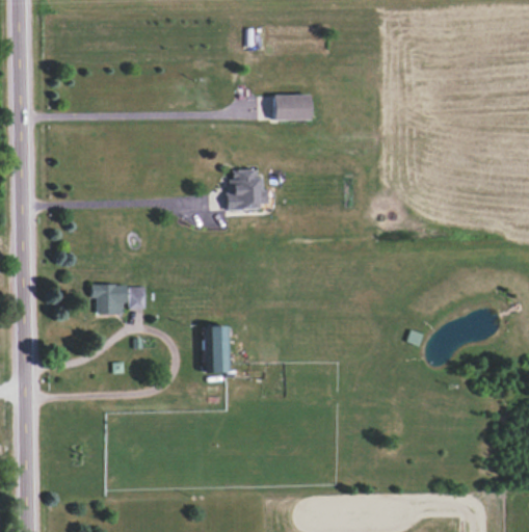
[(273,121),(311,120),(310,95),(273,96),(273,121)]
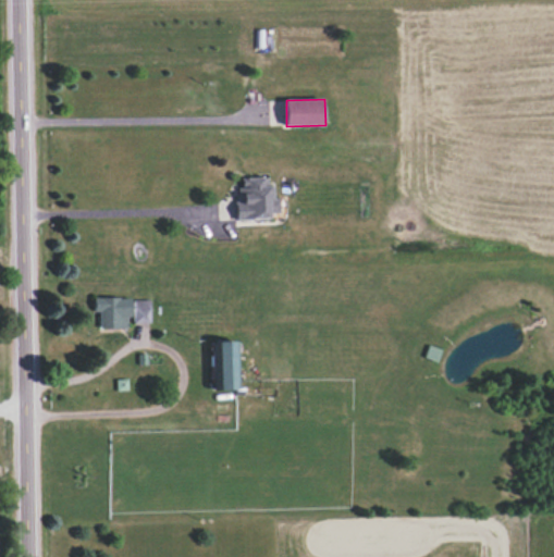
[(239,220),(271,219),(271,213),(280,213),(280,197),(271,197),(271,177),(238,178),(239,220)]
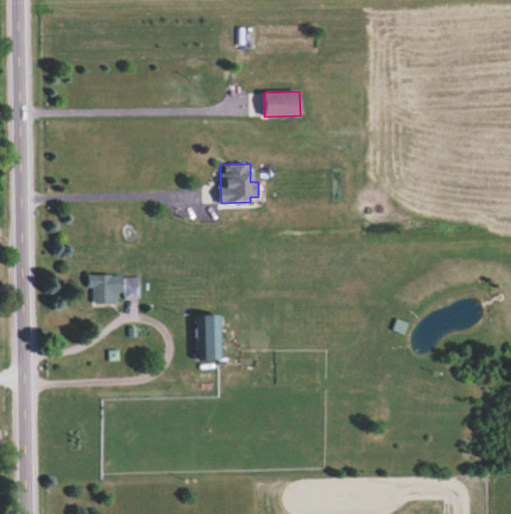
[(92,303),(120,303),(120,274),(87,275),(87,288),(92,288),(92,303)]
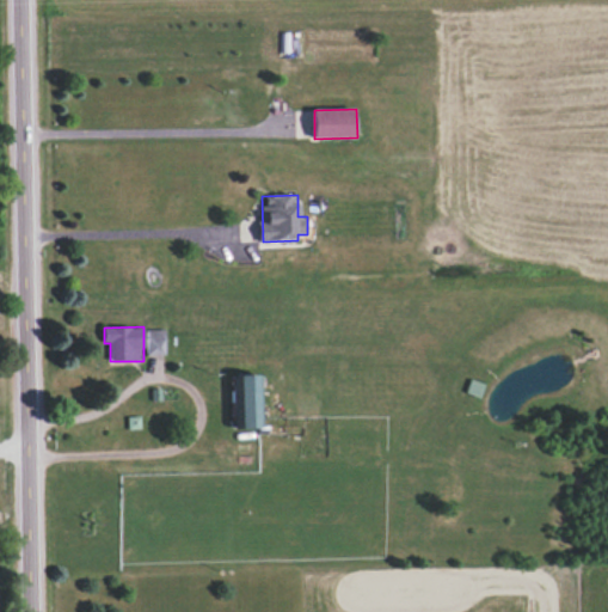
[(166,330),(148,330),(148,355),(166,355),(166,330)]
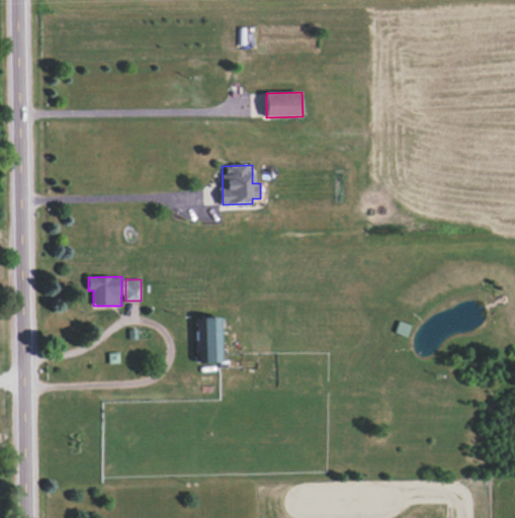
[(196,318),(198,363),(223,362),(222,317),(196,318)]
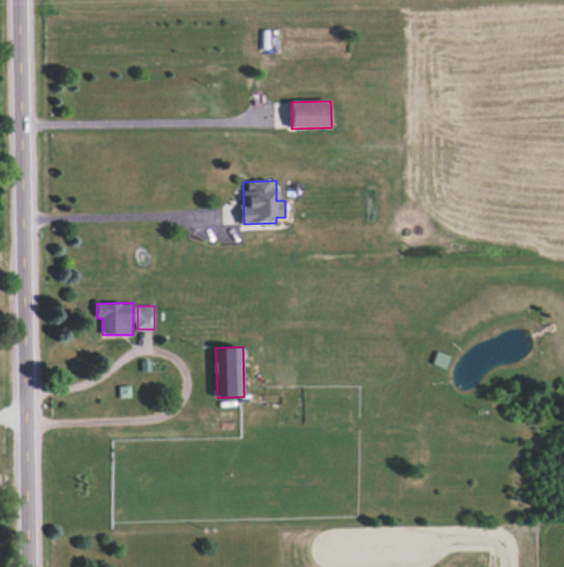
[(433,364),(445,369),(450,356),(438,351),(433,364)]
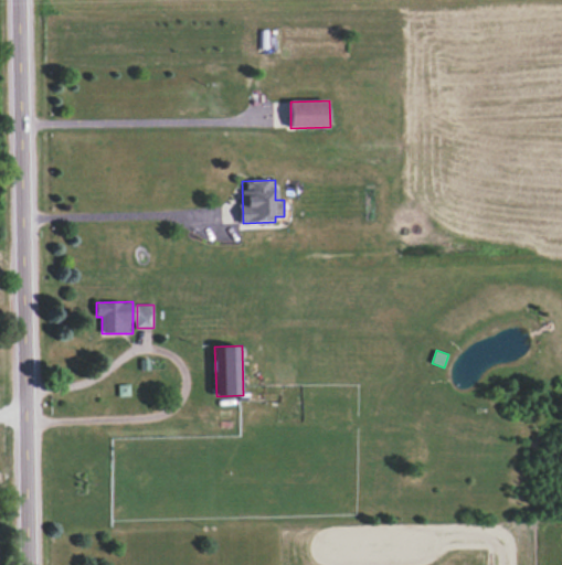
All buildings are outlined.
